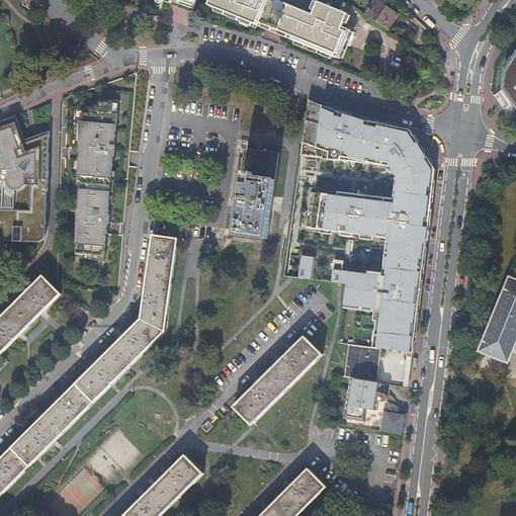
[(161,0),(192,10),(195,0),(161,0)]
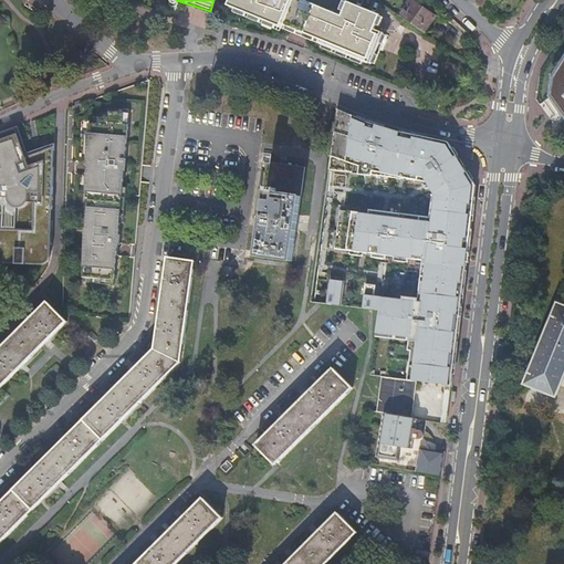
[(228,0),(227,2),(279,23),(280,20),(317,34),(316,38),(369,59),(382,28),(373,24),(378,11),(345,0),(340,12),(311,0),(228,0)]
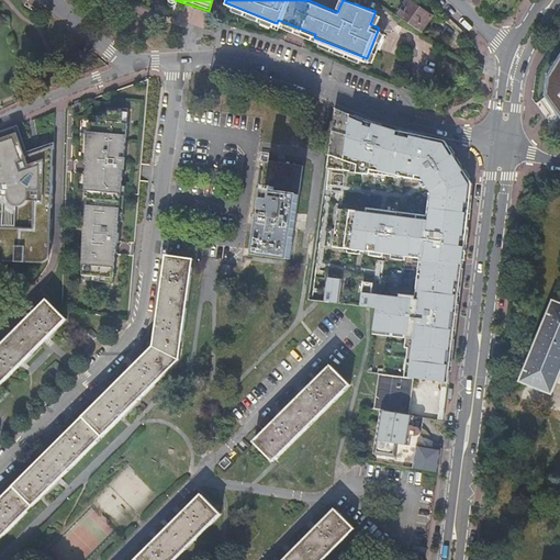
[(405,0),(396,13),(421,30),(430,13),(410,0),(405,0)]
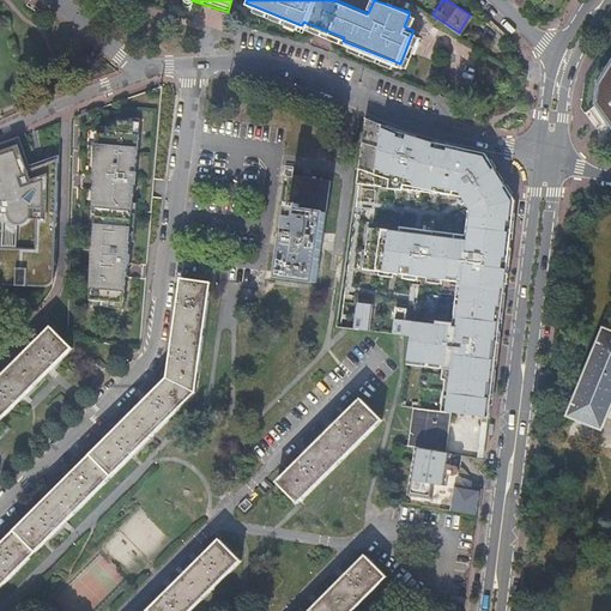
[(514,0),(527,12),(537,0),(514,0)]
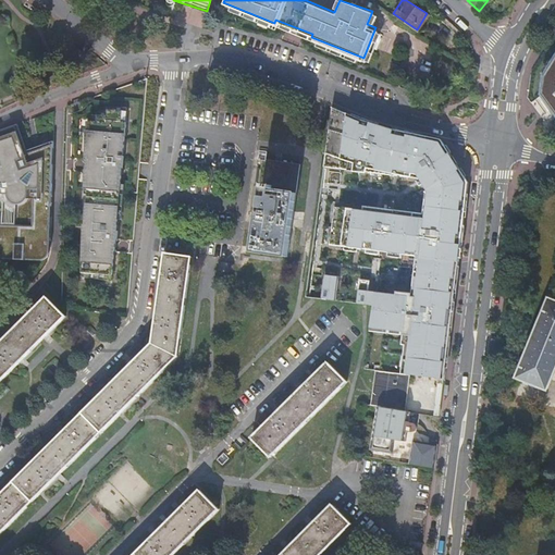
[(554,109),(554,57),(544,73),(542,91),(554,109)]
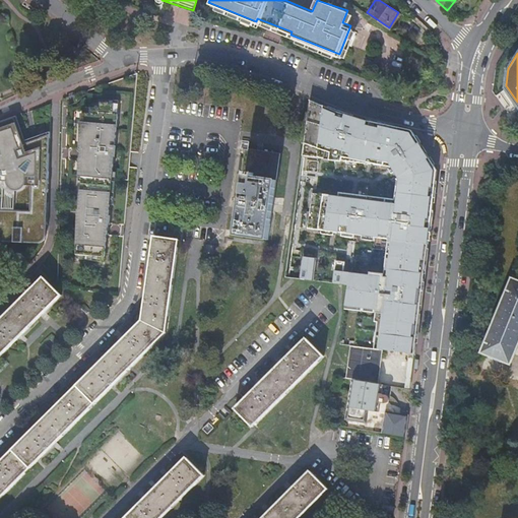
[(437,168),(413,128),(347,112),(310,99),(304,152),(388,160),(399,176),(396,200),(311,191),(307,224),(389,241),(427,245),(437,168)]
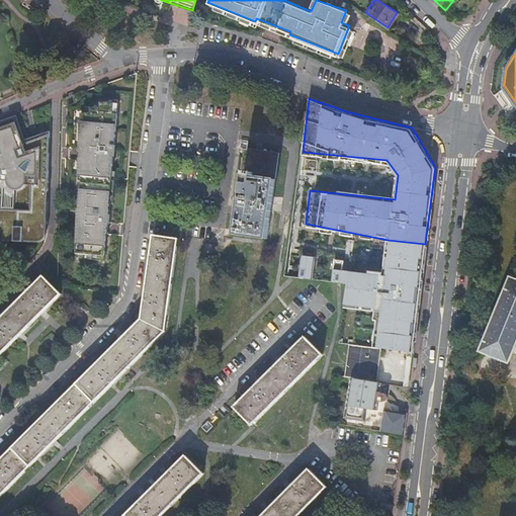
[(112,143),(109,143),(110,136),(113,136),(115,111),(111,111),(112,100),(109,100),(98,99),(98,105),(92,105),(88,104),(88,111),(83,110),(81,110),(79,124),(78,124),(77,146),(79,146),(78,157),(77,157),(76,173),(80,174),(77,208),(75,207),(74,251),(103,253),(105,221),(106,221),(107,212),(106,212),(107,201),(110,169),(111,161),(108,161),(108,154),(111,154),(112,154),(113,143),(112,143)]
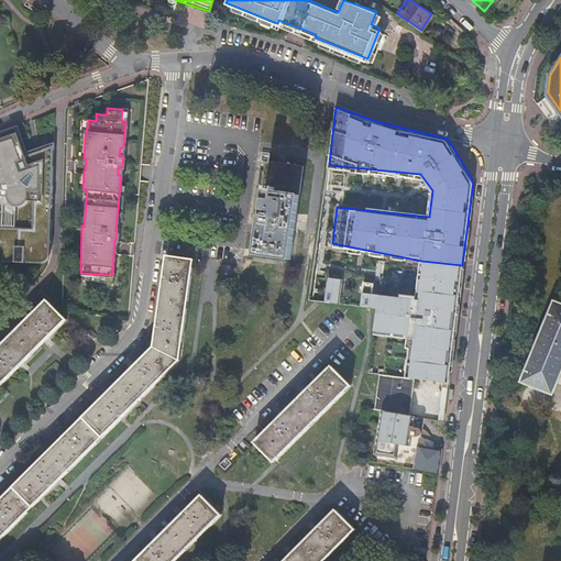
[(50,206),(52,146),(23,157),(14,124),(0,128),(0,194),(6,195),(6,196),(6,197),(7,197),(7,198),(7,199),(8,200),(8,201),(9,201),(10,202),(11,202),(11,204),(12,204),(13,204),(13,205),(14,205),(15,205),(14,212),(14,226),(0,224),(0,259),(40,261),(44,260),(47,256),(48,253),(50,212),(48,212),(48,206),(50,206)]
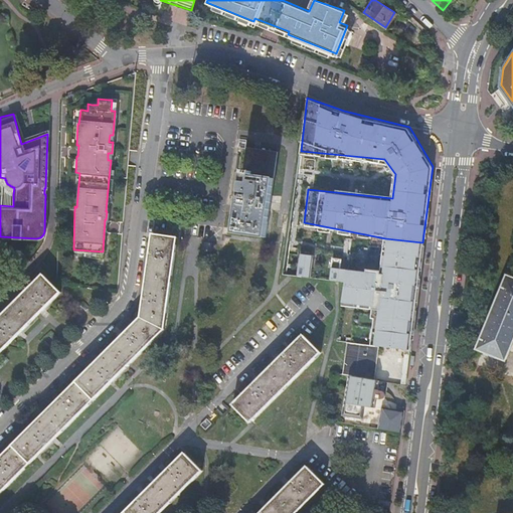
[(265,234),(277,149),(245,145),(232,229),(265,234)]
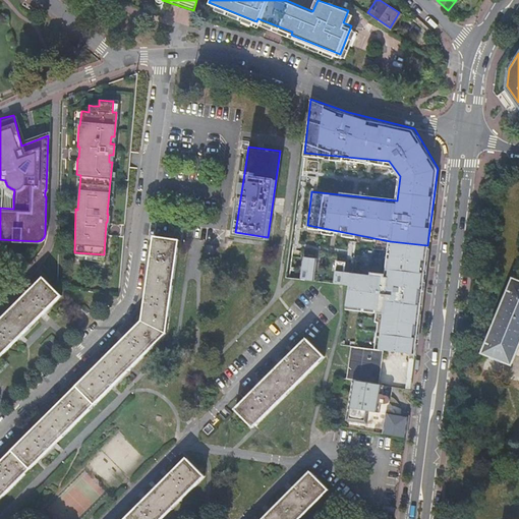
[(13,197),(13,196),(14,189),(13,189),(12,189),(12,188),(11,188),(10,188),(10,187),(9,187),(8,186),(7,186),(7,185),(6,184),(6,183),(6,182),(5,182),(5,181),(5,180),(0,179),(0,187),(2,190),(7,194),(13,197)]
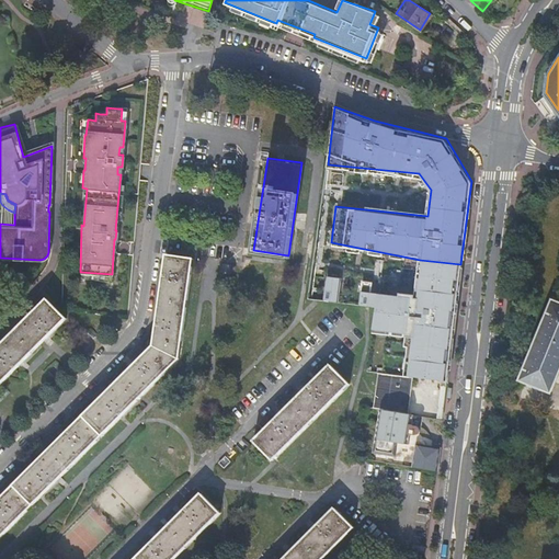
[(0,533),(177,356),(191,257),(164,253),(150,344),(0,493),(0,533)]
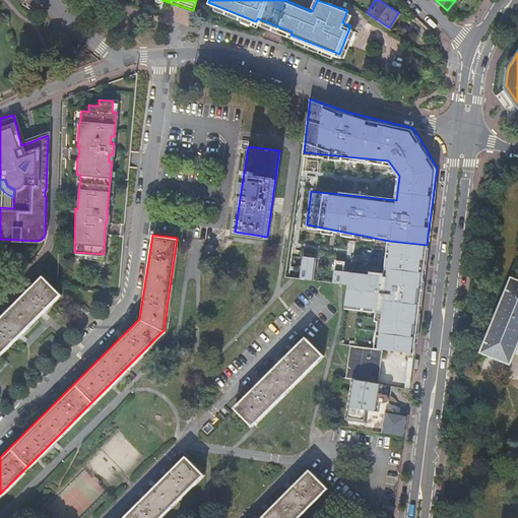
[(427,245),(389,241),(384,278),(350,274),(346,308),(381,312),(376,349),(381,350),(407,354),(413,355),(427,245)]
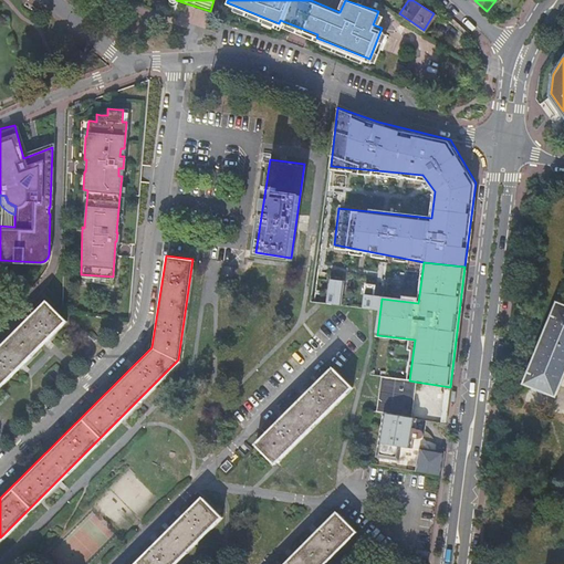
[(113,277),(81,274),(81,279),(112,283),(113,277)]
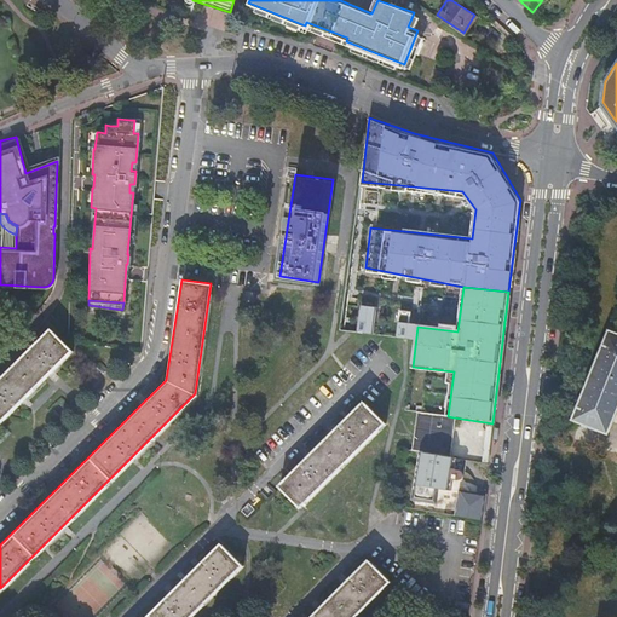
[(373,330),(375,304),(359,301),(357,329),(373,330)]
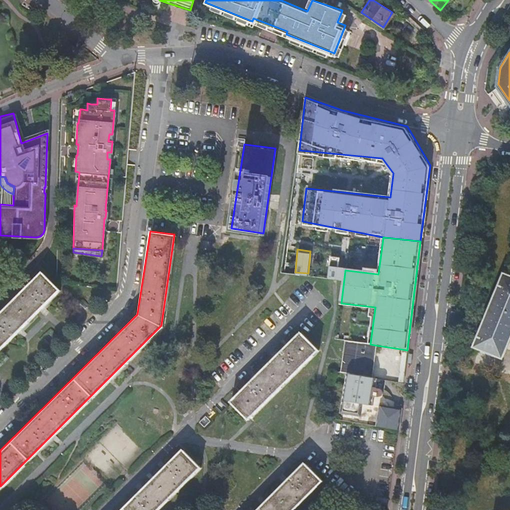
[(0,346),(58,288),(41,271),(0,311),(0,346)]
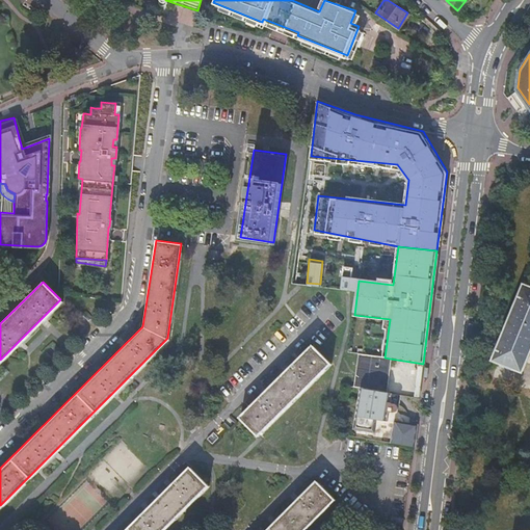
[(523,370),(529,349),(529,286),(522,284),(493,359),(523,370)]
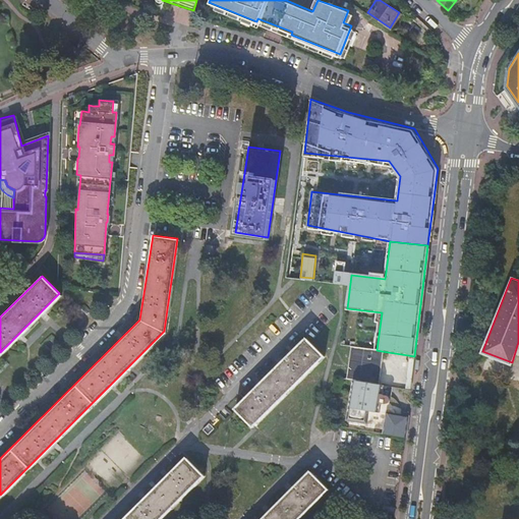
[(252,424),(322,354),(305,338),(235,408),(252,424)]
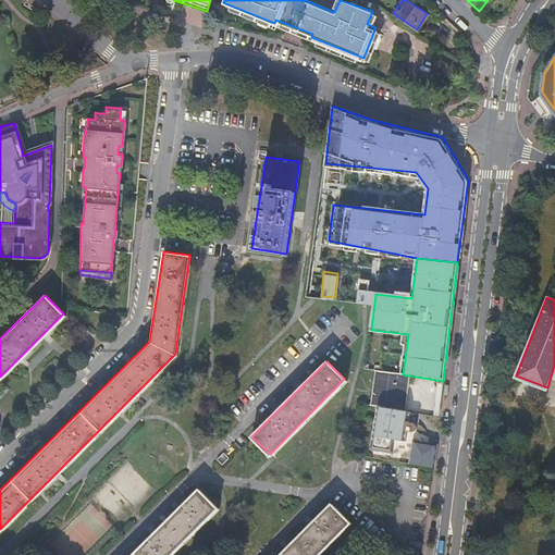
[(403,374),(374,369),(368,403),(380,405),(404,408),(408,375),(403,374)]
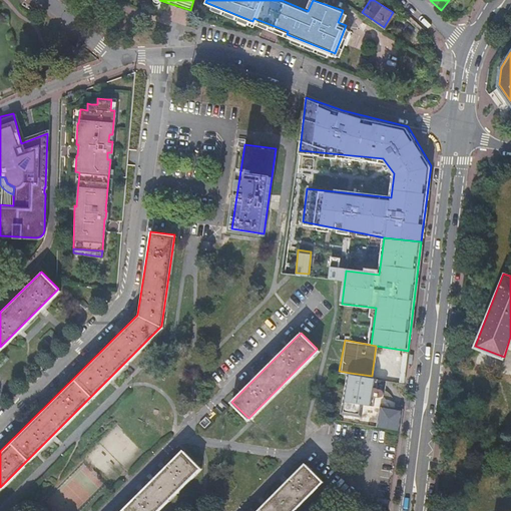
[(402,350),(399,381),(404,382),(408,351),(402,350)]
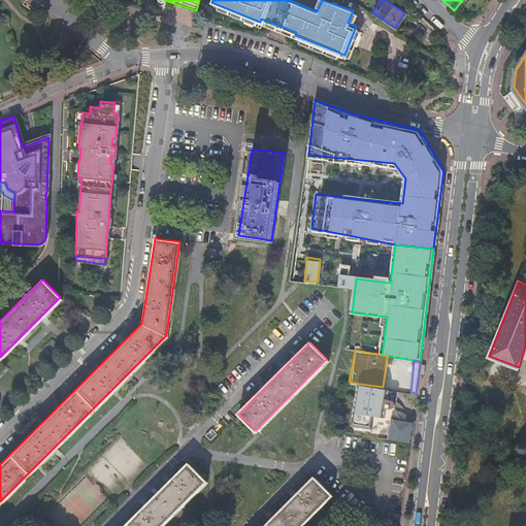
[(388,388),(385,388),(384,398),(387,398),(386,400),(391,400),(391,401),(394,401),(396,390),(388,388)]
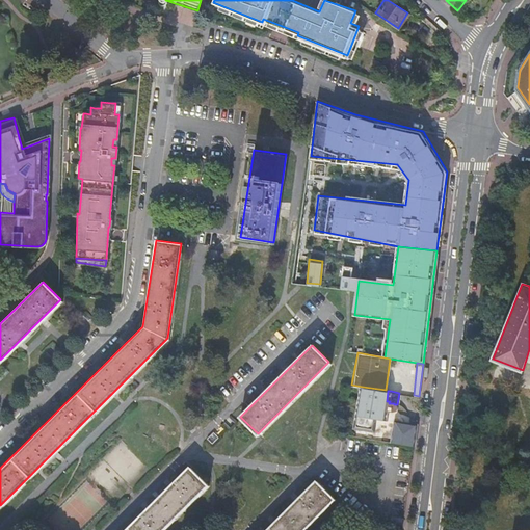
[(160,529),(207,484),(189,467),(124,529),(160,529)]
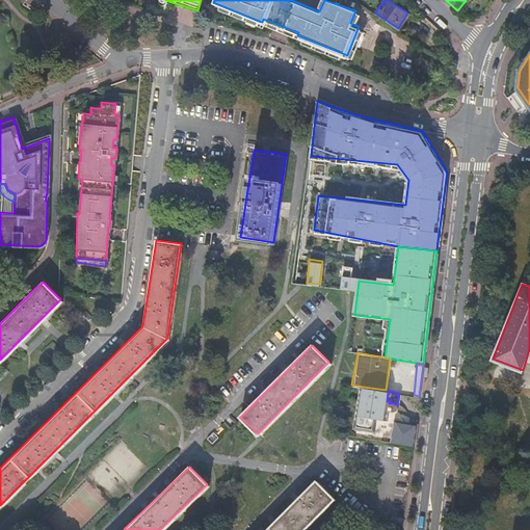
[(314,480),(264,529),(300,529),(333,498),(314,480)]
